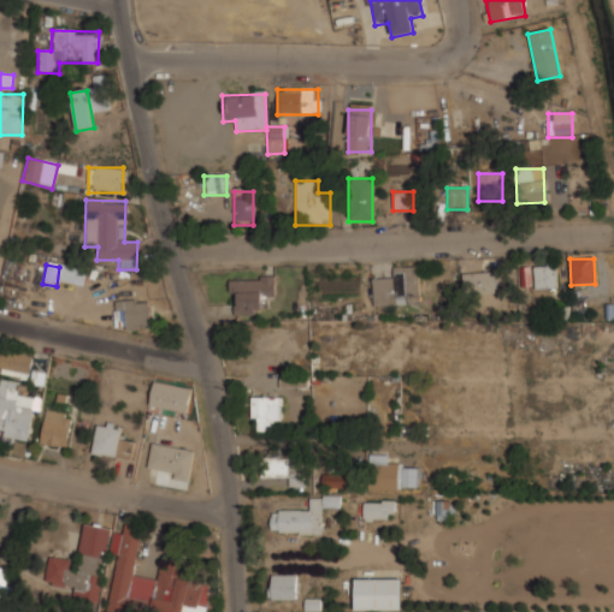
[(373,308),(419,306),(418,267),(393,268),(393,279),(372,280),(373,308)]
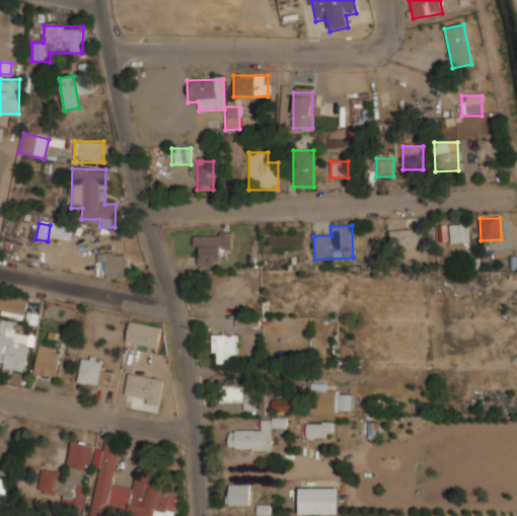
[(468,225),(449,225),(449,244),(468,244),(468,225)]
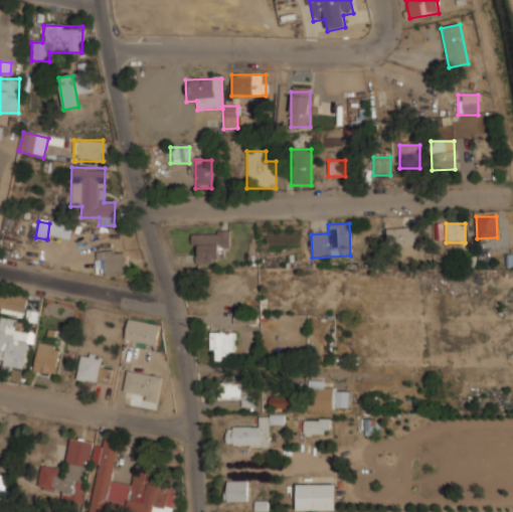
[(414,246),(414,228),(386,228),(386,246),(414,246)]
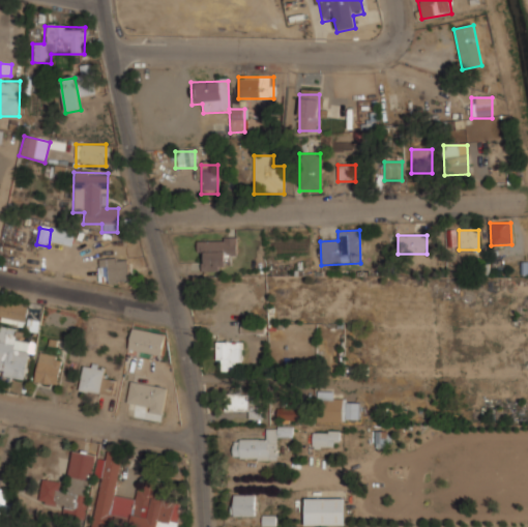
[(235,239),(197,239),(197,272),(224,272),(224,259),(235,259),(235,239)]
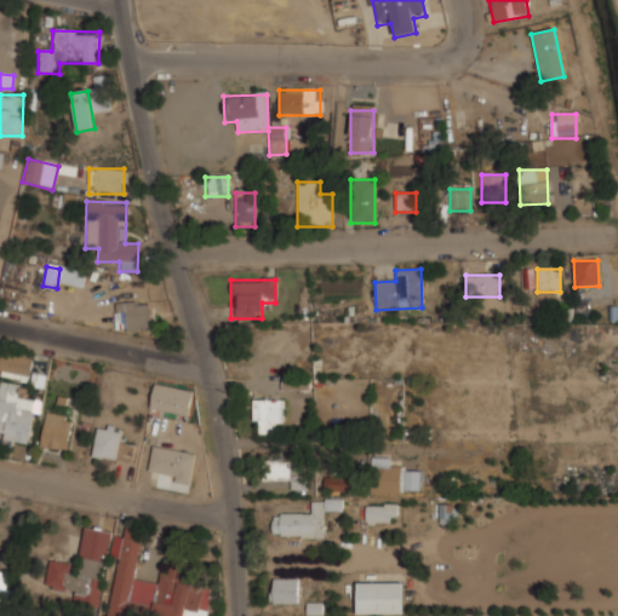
[(149,303),(115,303),(115,315),(126,315),(126,332),(149,332),(149,303)]
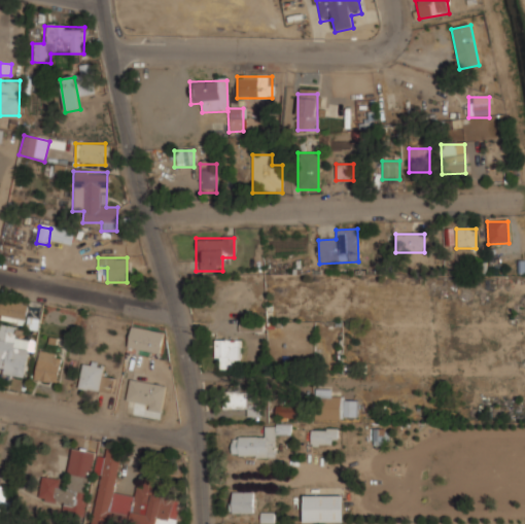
[(0,320),(23,325),(28,306),(3,301),(0,315),(0,320)]
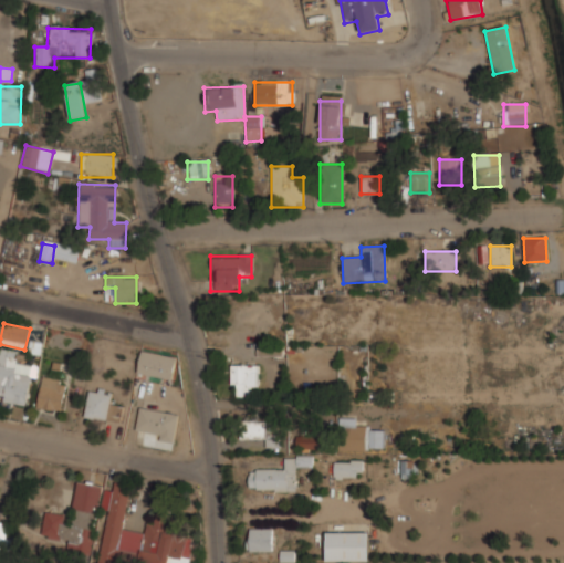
[(281,357),(281,348),(258,348),(258,357),(281,357)]
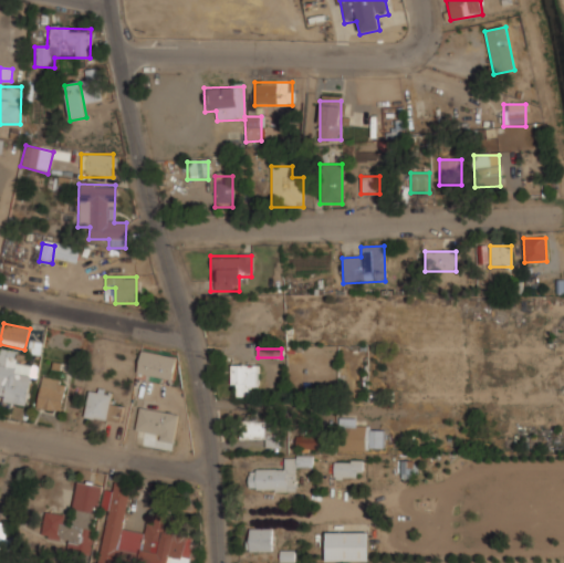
[(30,366),(18,365),(19,353),(0,350),(0,403),(25,406),(30,366)]
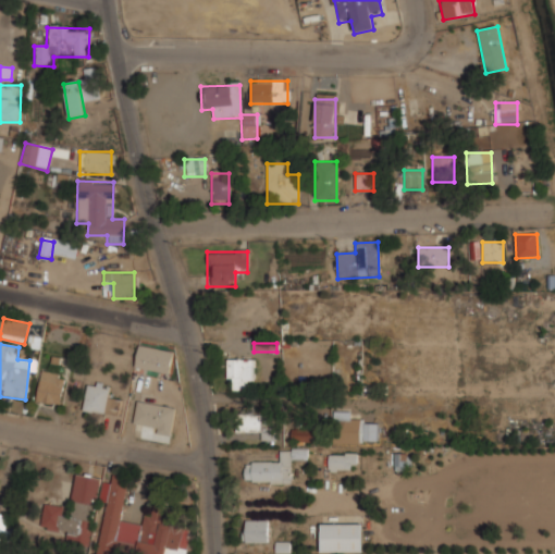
[(169,376),(172,352),(138,346),(134,369),(169,376)]
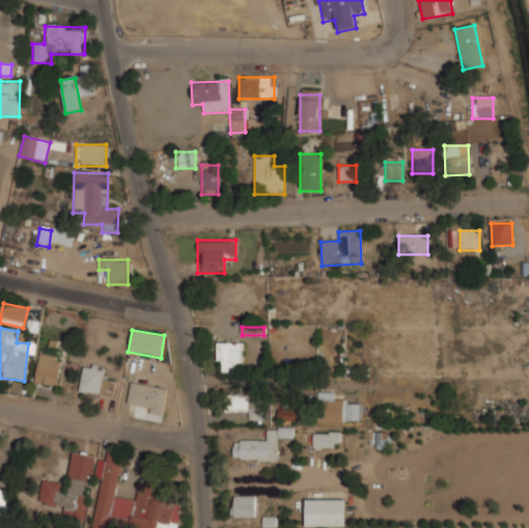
[(241,364),(241,343),(216,343),(216,373),(233,373),(233,364),(241,364)]
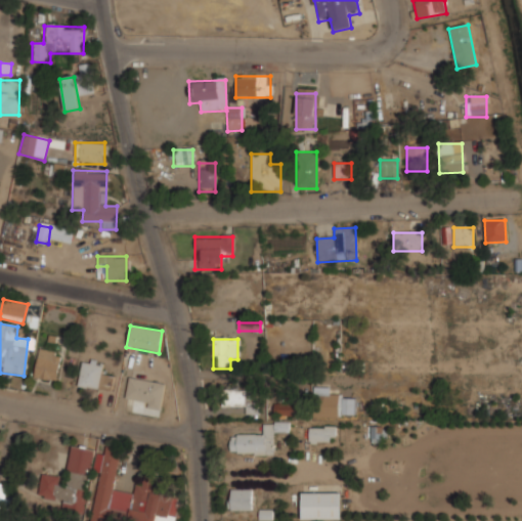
[(56,383),(62,354),(39,349),(33,378),(56,383)]
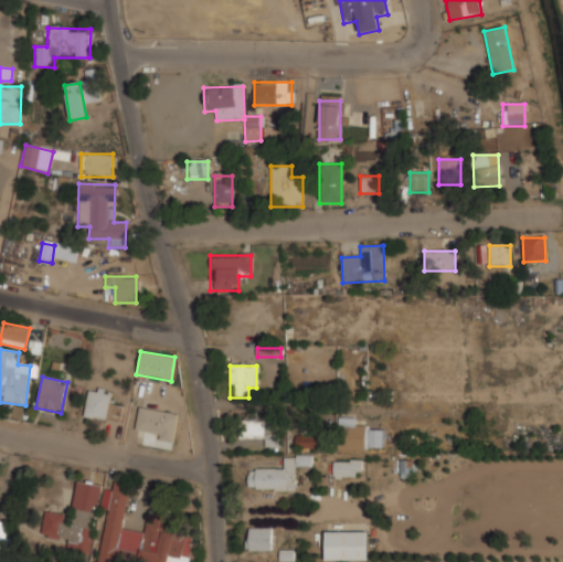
[(120,405),(108,405),(110,390),(87,388),(84,420),(119,422),(120,405)]
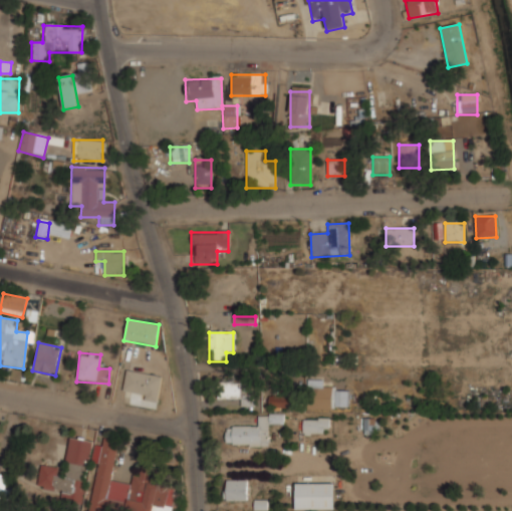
[(161,376),(125,371),(122,395),(158,401),(161,376)]
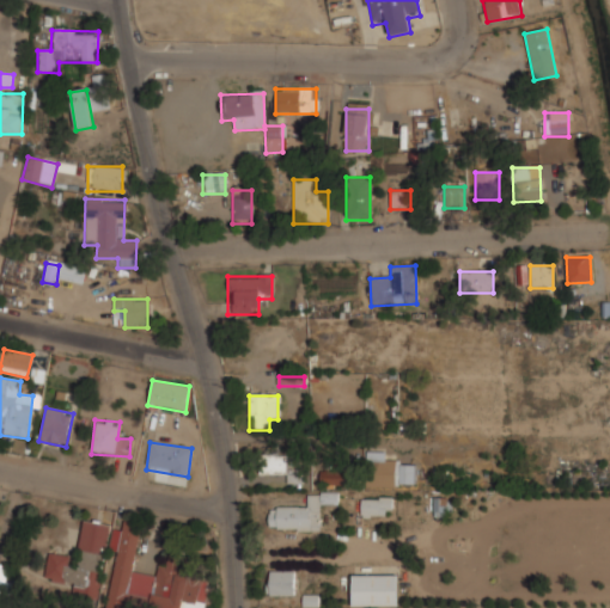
[(287,476),(287,484),(298,484),(298,458),(262,458),(262,476),(287,476)]
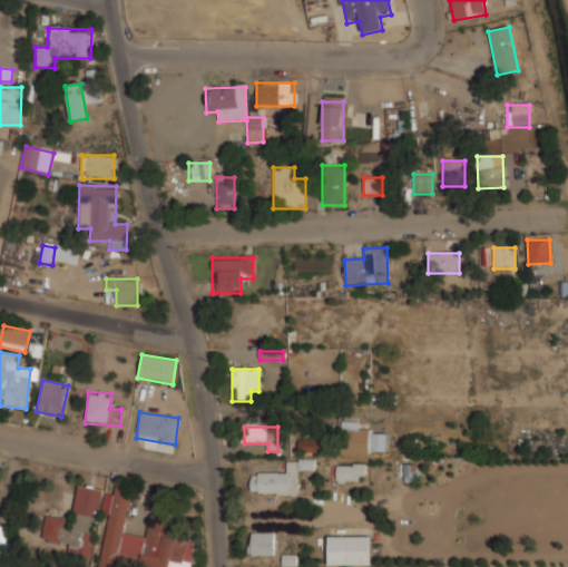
[(369,430),(344,430),(344,455),(369,455),(369,430)]
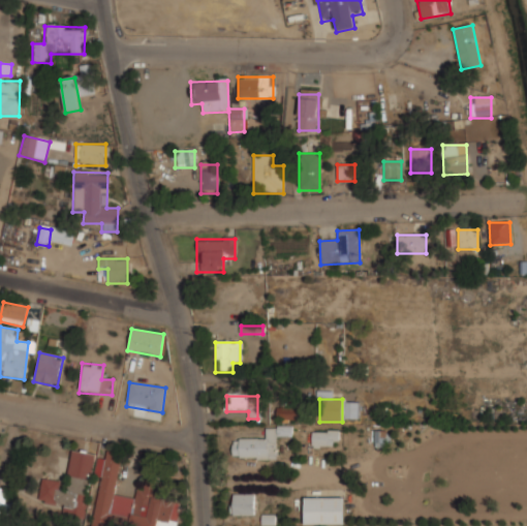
[(357,420),(357,403),(344,403),(344,420),(357,420)]
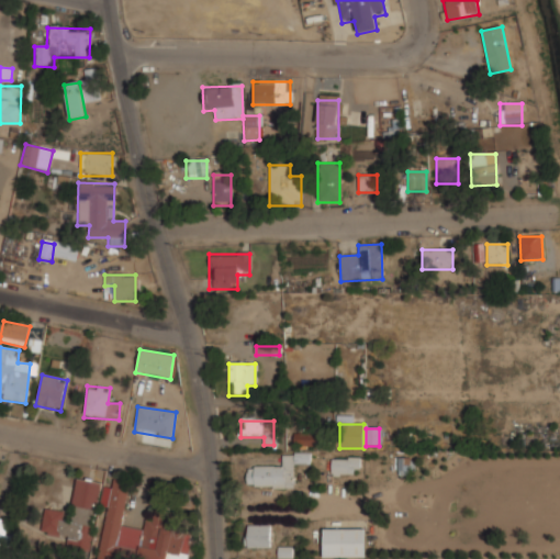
[(293,449),(320,447),(318,434),(292,436),(293,449)]
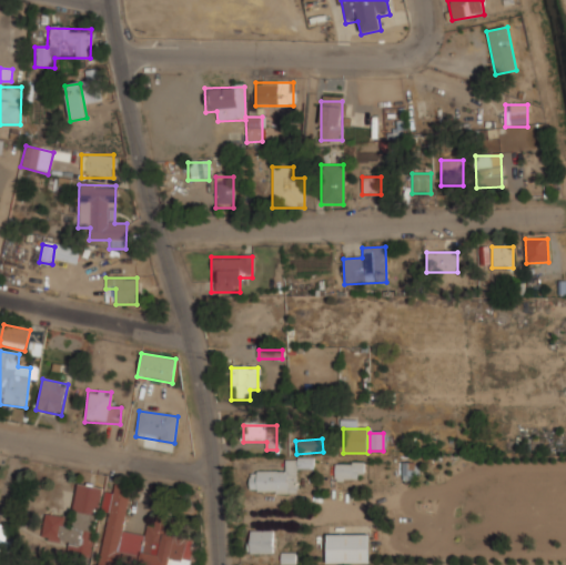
[(311,460),(284,460),(284,472),(250,472),(250,494),(296,494),(296,468),(311,468),(311,460)]
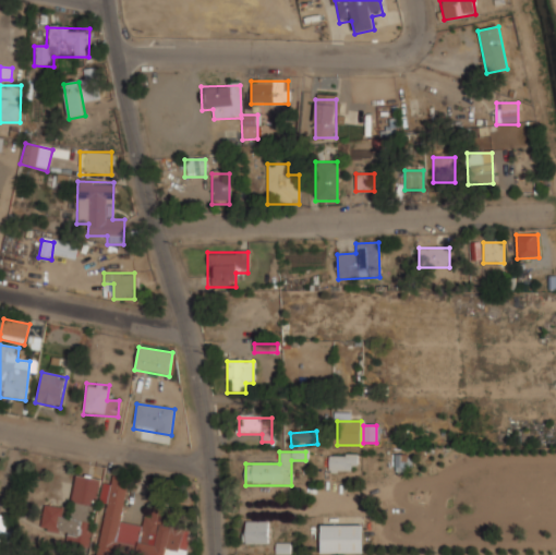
[(358,455),(328,455),(328,473),(358,473),(358,455)]
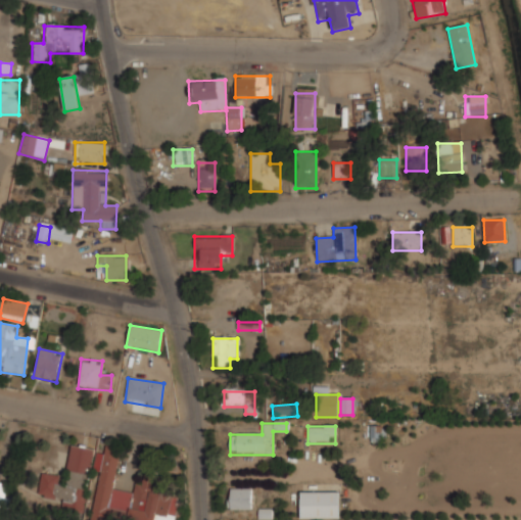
[(384,443),(384,427),(370,427),(370,443),(384,443)]
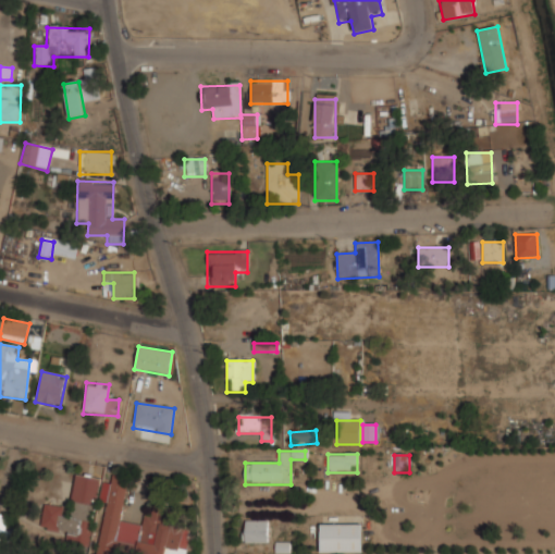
[(186,553),(190,528),(162,522),(165,509),(153,507),(151,518),(144,516),(143,526),(120,521),(127,479),(112,476),(111,482),(75,477),(70,511),(44,506),(40,529),(68,533),(65,544),(88,549),(96,502),(106,504),(96,553),(186,553)]
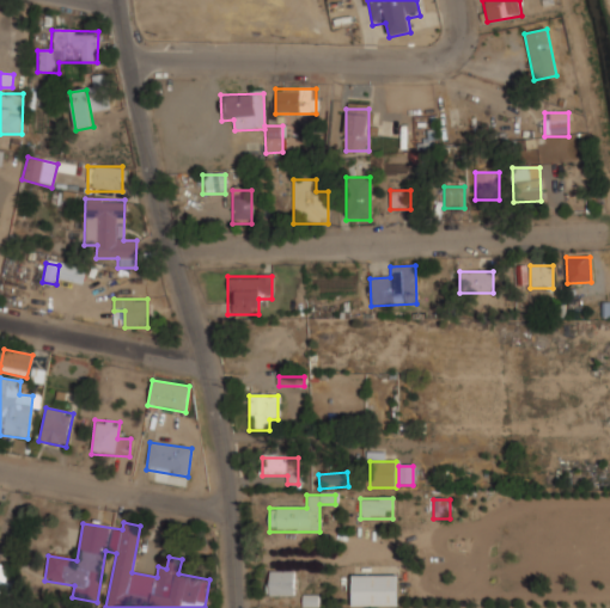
[(293,572),(266,572),(266,596),(293,596),(293,572)]
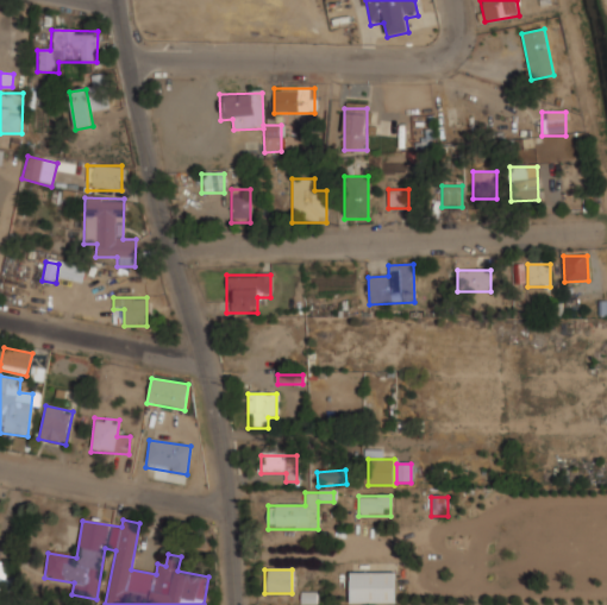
[(395,604),(395,573),(350,573),(350,604),(395,604)]
